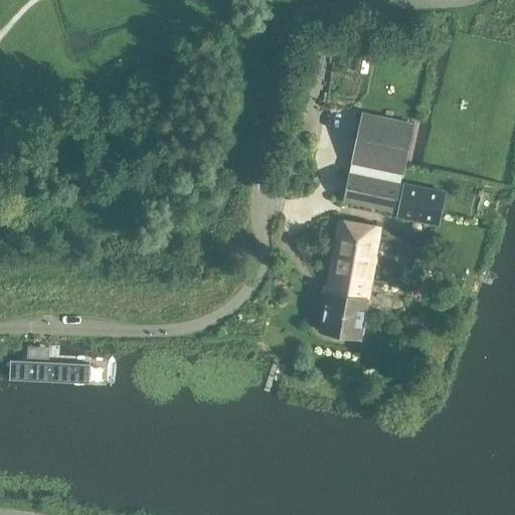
[(402,173),(413,124),(362,113),(352,162),(402,173)]
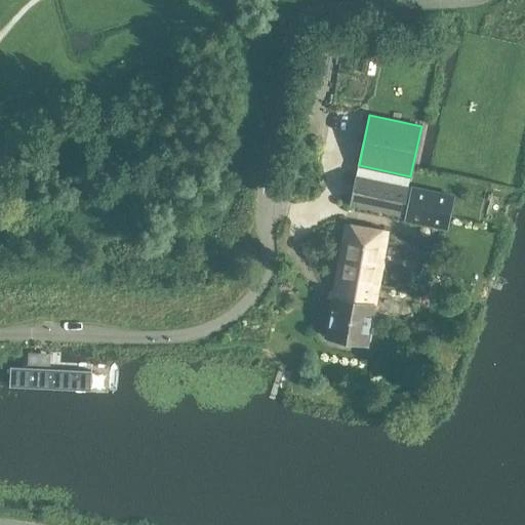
[(402,215),(408,187),(356,176),(351,204),(402,215)]
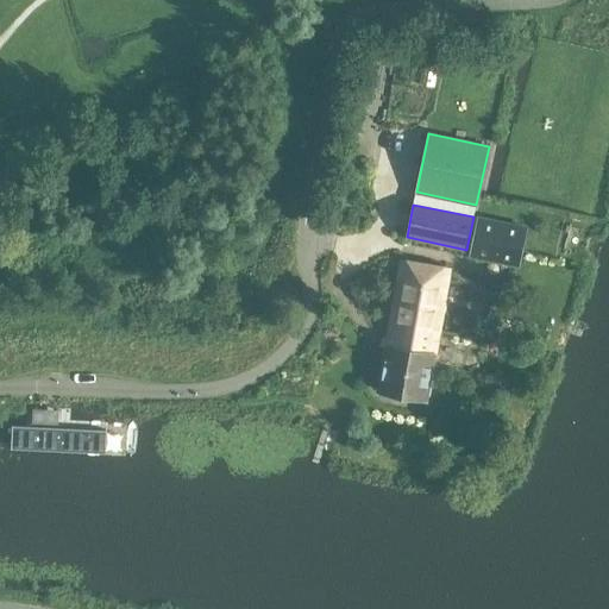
[(526,228),(478,219),(471,256),(518,267),(526,228)]
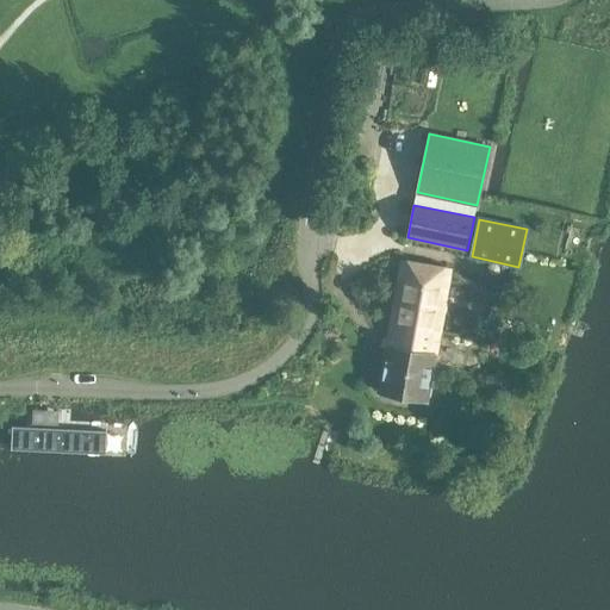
[(430,380),(449,269),(402,261),(379,391),(427,400),(427,397),(430,394),(433,383),(430,380)]
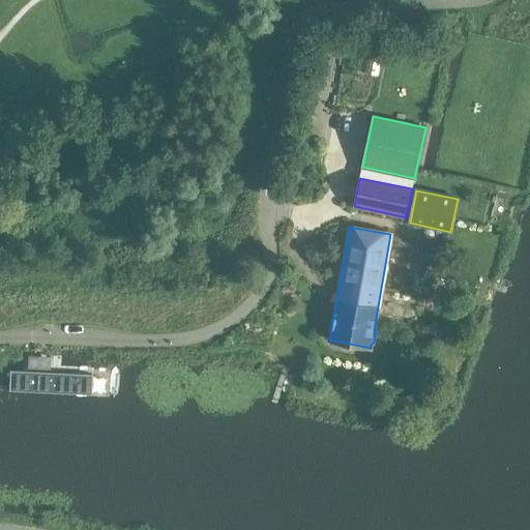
[(11,372),(10,392),(109,396),(109,376),(11,372)]
